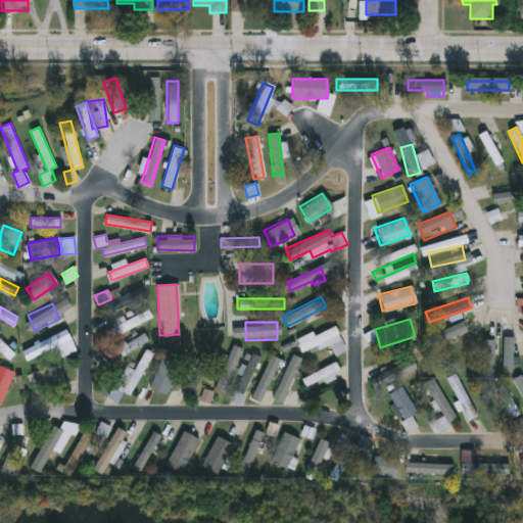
[(295,338),(311,331),(313,335),(334,325),(345,349),(334,354),(329,342),(301,354),(295,338)]
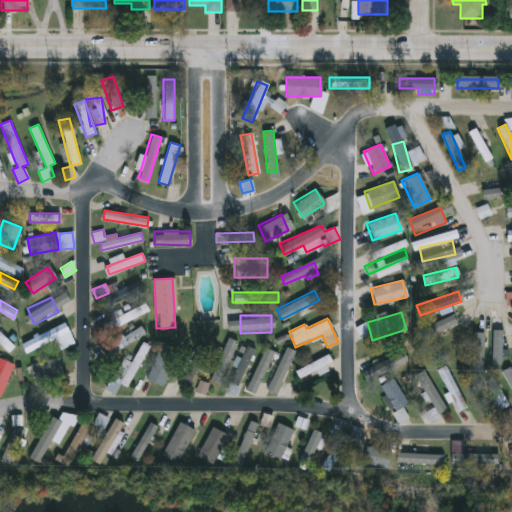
[(22,344),(65,321),(69,330),(27,353),(22,344)]
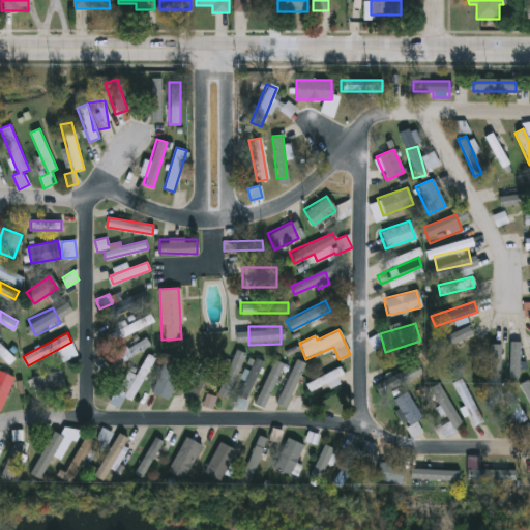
[(444,371),(437,362),(467,333),(474,341),(444,371)]
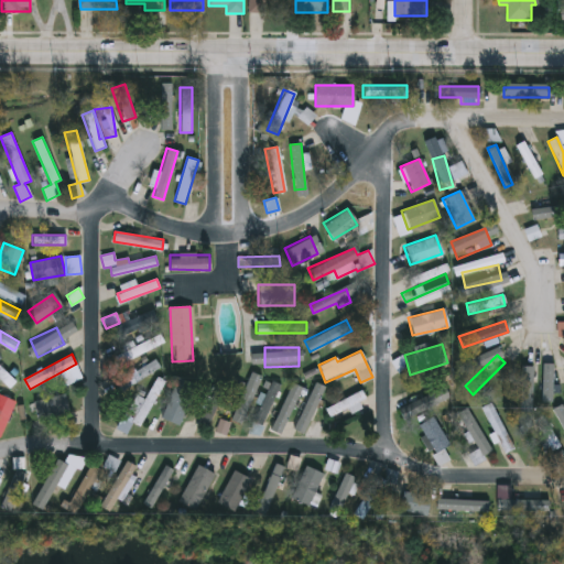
[(160,365),(139,380),(132,370),(152,356),(160,365)]
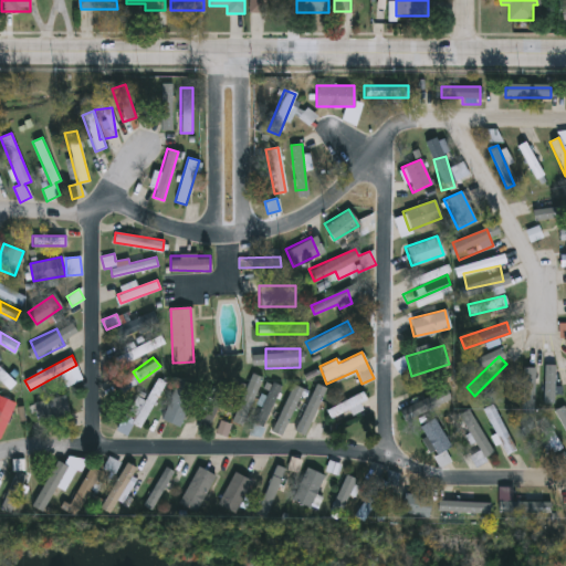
[(8,389),(0,381),(0,366),(16,383),(8,389)]
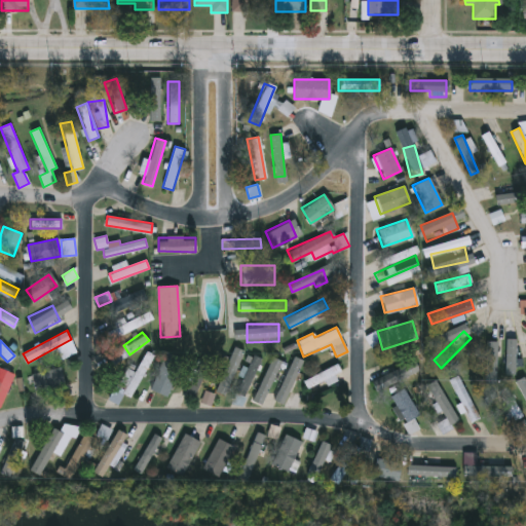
[(484,341),(497,341),(497,379),(484,379),(484,341)]
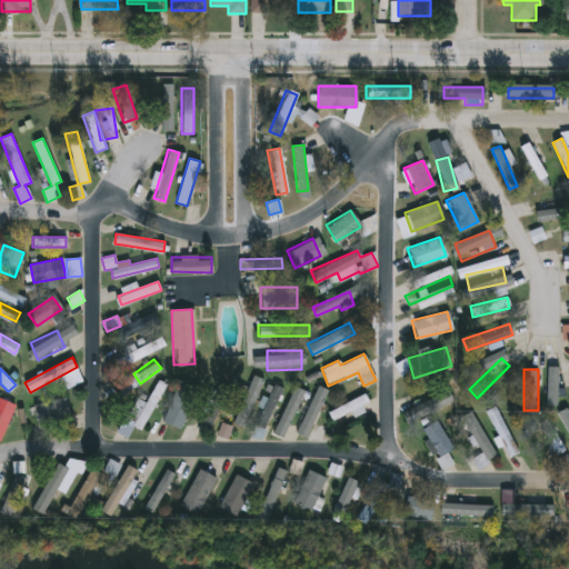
[(166,383),(142,430),(126,421),(137,398),(147,402),(159,379),(166,383)]
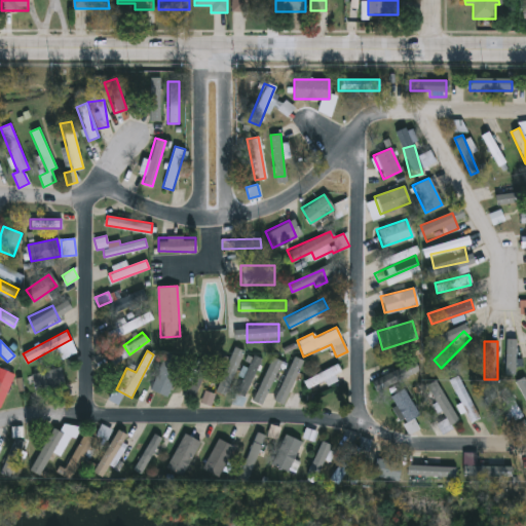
[(151,390),(163,351),(181,357),(168,396),(151,390)]
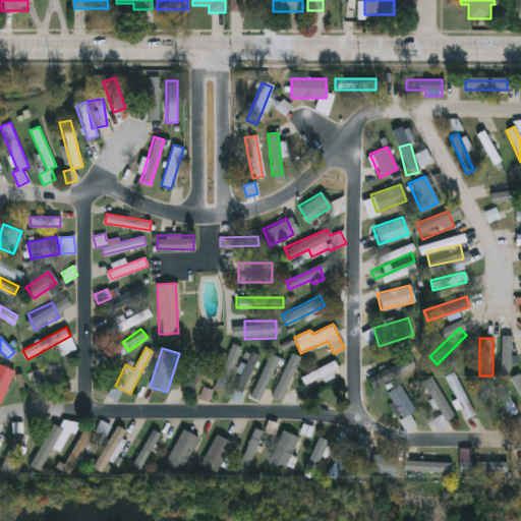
[(210,356),(190,394),(181,390),(201,352),(210,356)]
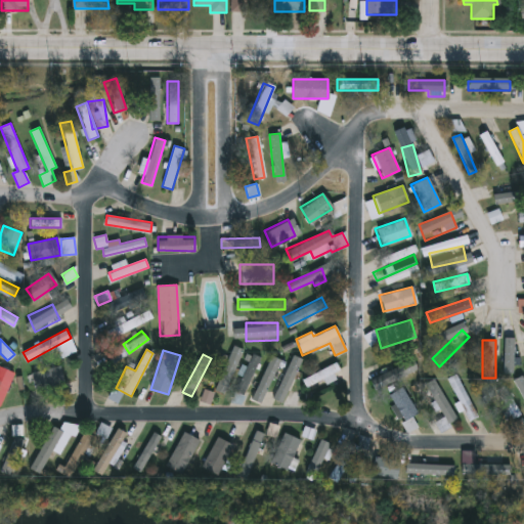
[(277,365),(286,367),(290,355),(299,357),(287,399),(275,396),(273,403),(267,401),(277,365)]
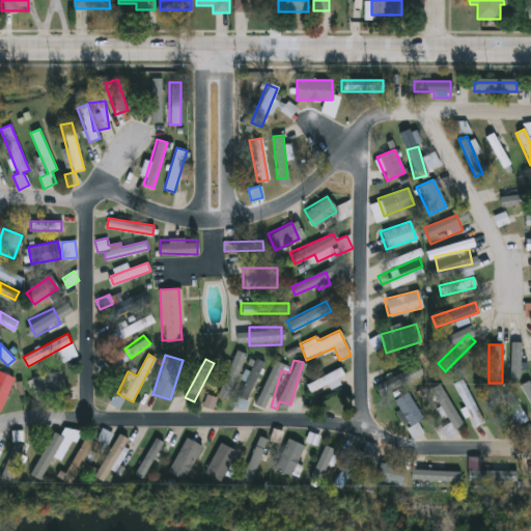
[(245,395),(268,361),(279,368),(256,403),(245,395)]
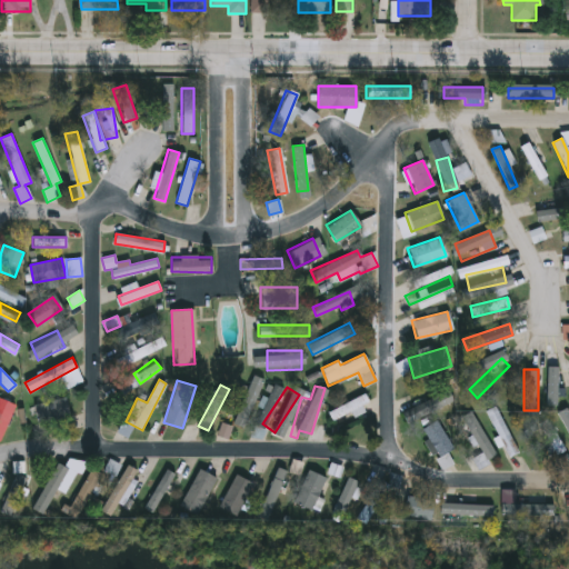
[(417,417),(411,407),(449,389),(455,400),(417,417)]
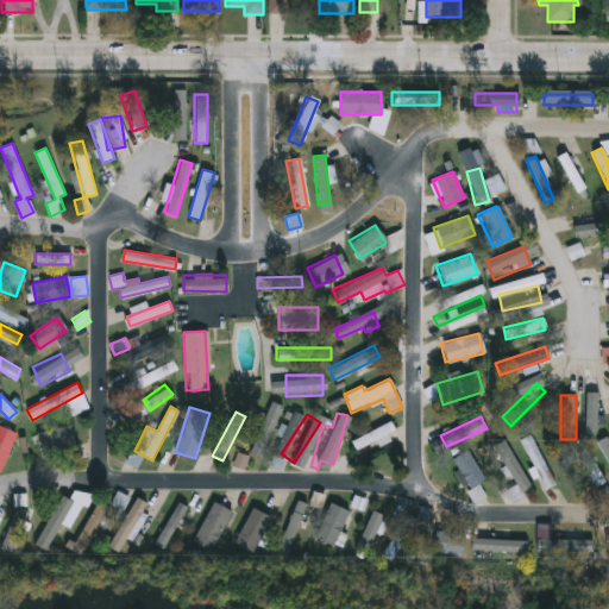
[(352,441),(388,420),(396,433),(360,454),(352,441)]
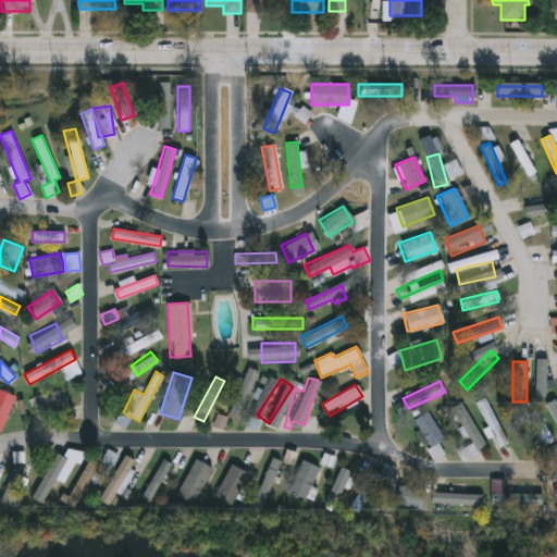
[(38,415),(33,398),(60,390),(65,406),(38,415)]
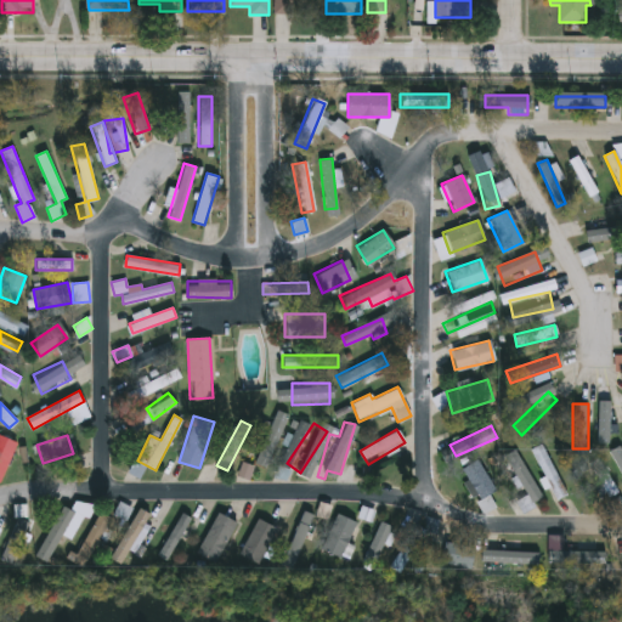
[(4,473),(0,471),(0,440),(13,445),(4,473)]
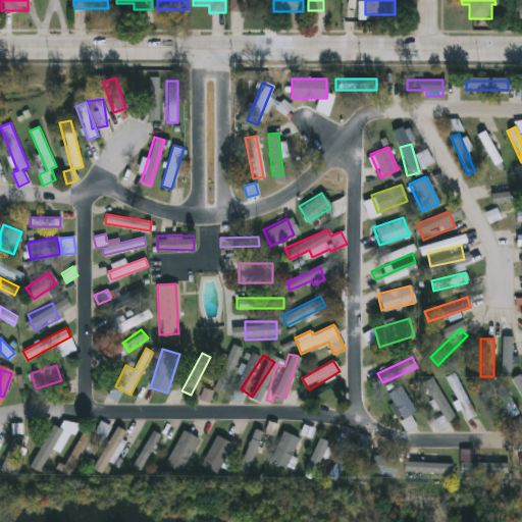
[(448,420),(422,384),(430,379),(456,414),(448,420)]
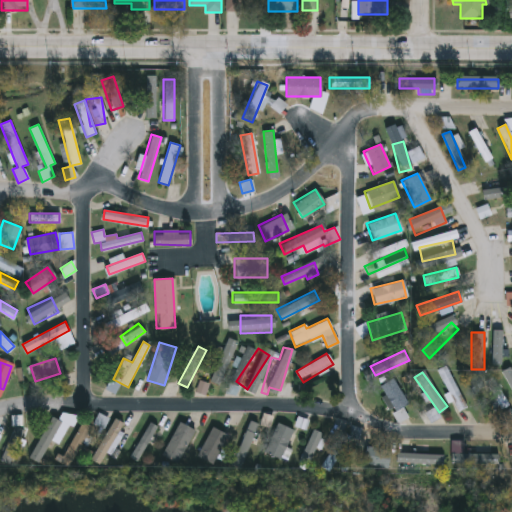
[(475,402),(457,410),(445,383),(462,375),(475,402)]
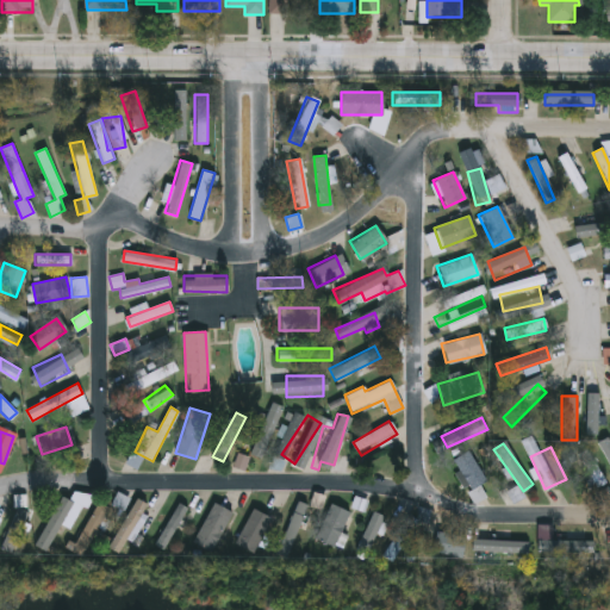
[(574,455),(586,448),(607,481),(595,489),(574,455)]
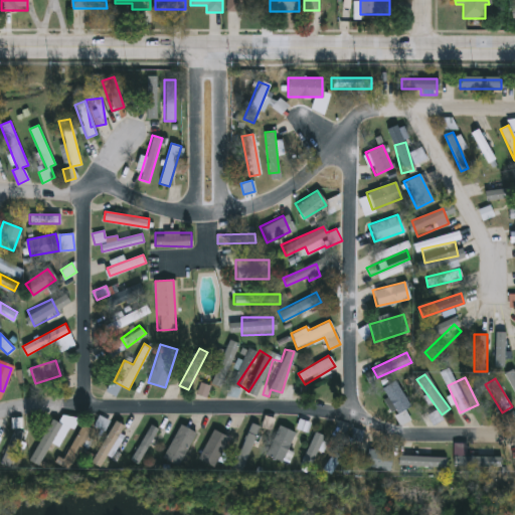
[(408,418),(402,422),(379,388),(393,379),(410,403),(402,408),(408,418)]
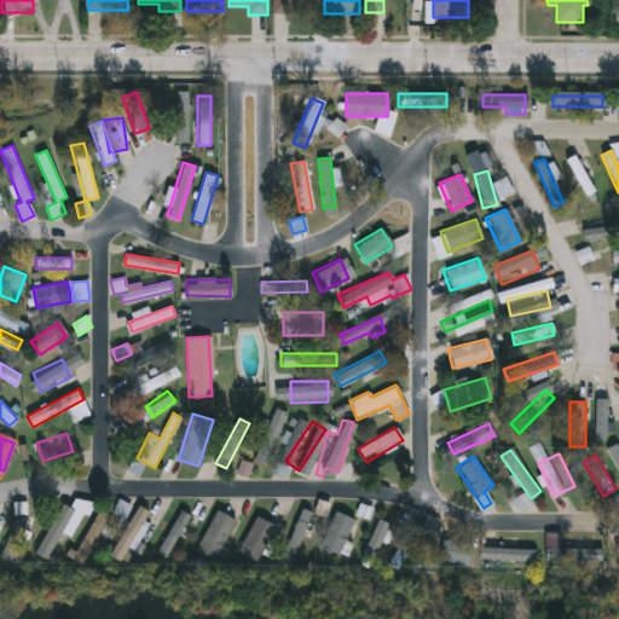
[(181,508),(191,513),(198,501),(206,505),(204,508),(198,504),(165,565),(152,559),(181,508)]
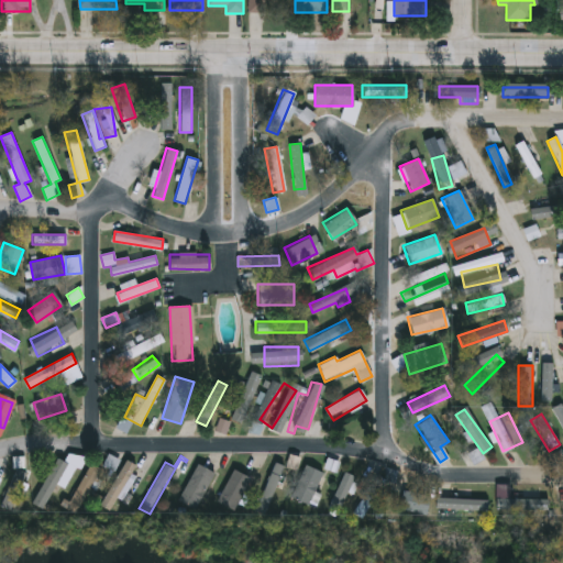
[(101,505),(124,459),(135,464),(112,510),(101,505)]
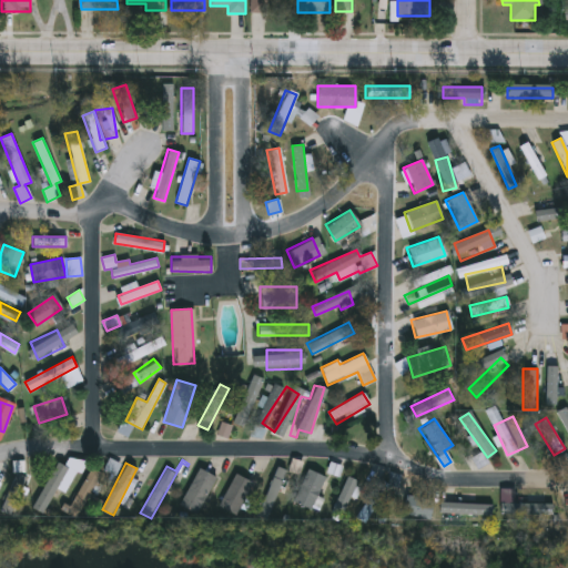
[(64,470),(39,517),(30,513),(56,466),(64,470)]
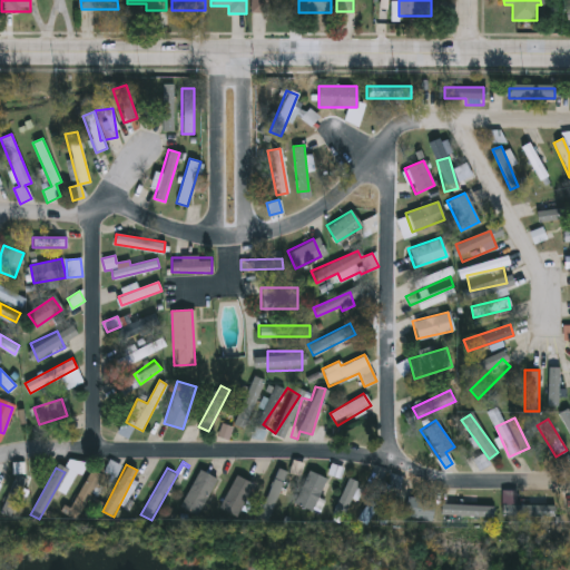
[(101,474),(76,520),(65,513),(90,468),(101,474)]
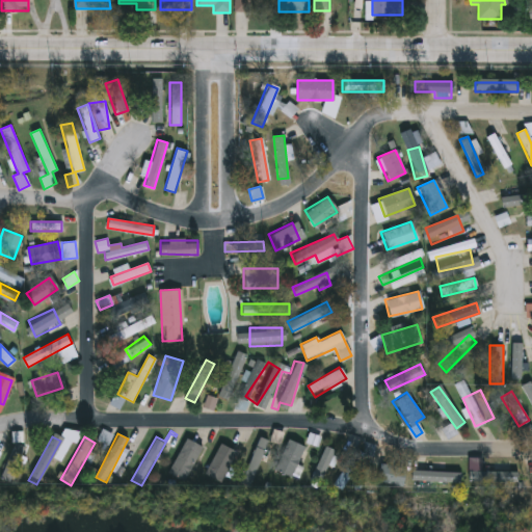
[(184,481),(167,473),(184,437),(201,445),(184,481)]
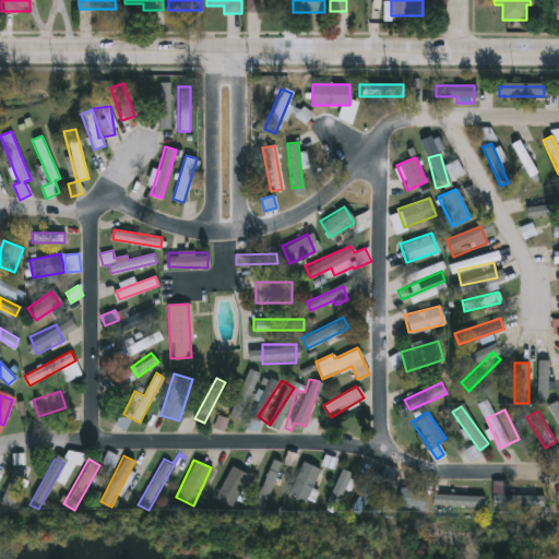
[(268,501),(254,495),(270,461),(283,466),(268,501)]
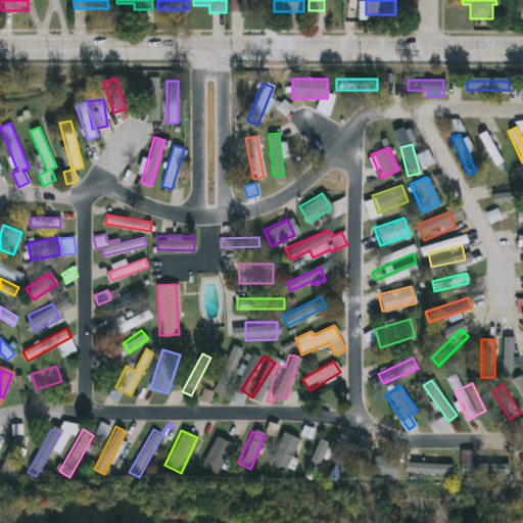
[(298,438),(286,469),(269,462),(281,431),(298,438)]
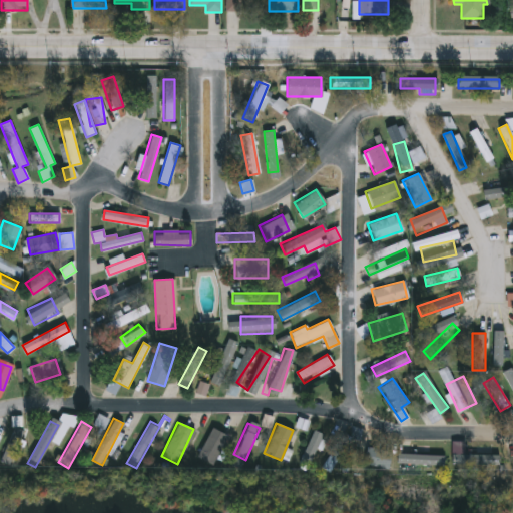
[(227,437),(211,465),(195,456),(211,428),(227,437)]
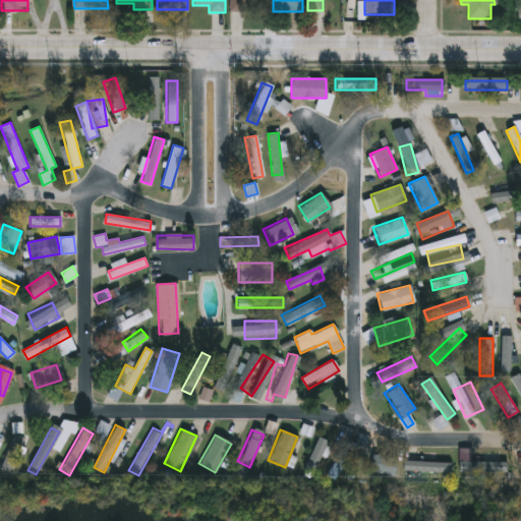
[(303,469),(316,437),(327,441),(313,473),(303,469)]
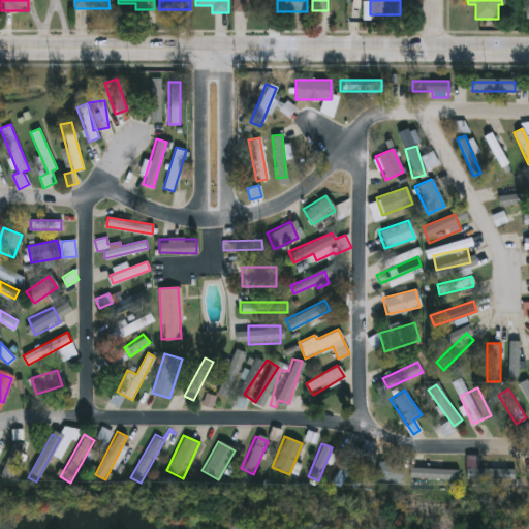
[(333,483),(350,448),(359,453),(341,487),(333,483)]
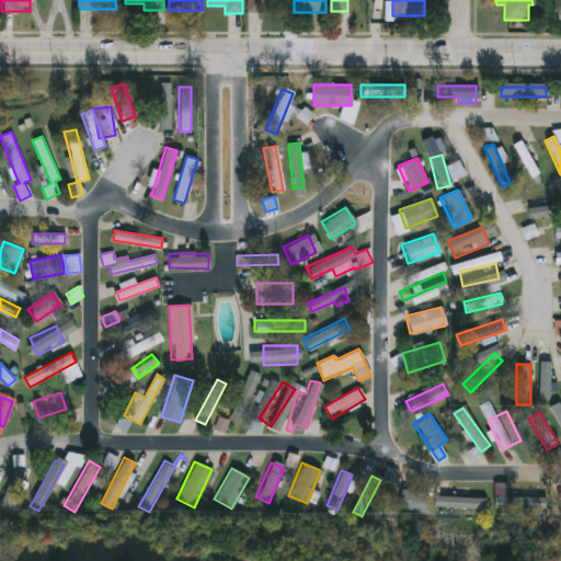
[(427,495),(422,513),(396,505),(401,487),(427,495)]
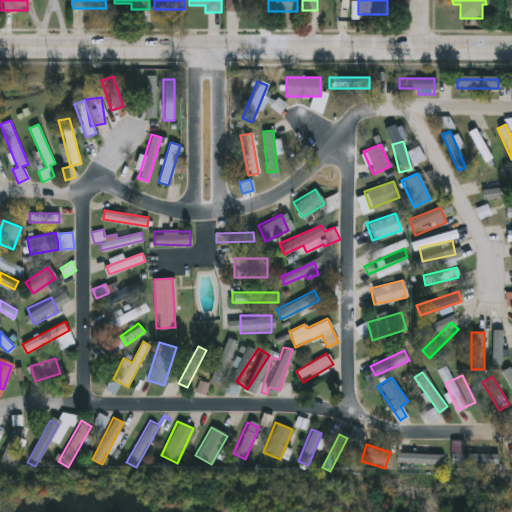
[(435,464),(408,464),(408,447),(435,447),(435,464)]
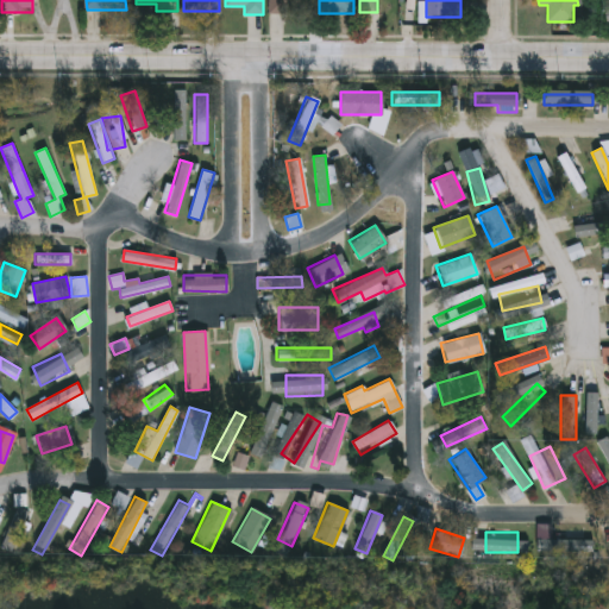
[(598,548),(552,548),(552,535),(598,535),(598,548)]
